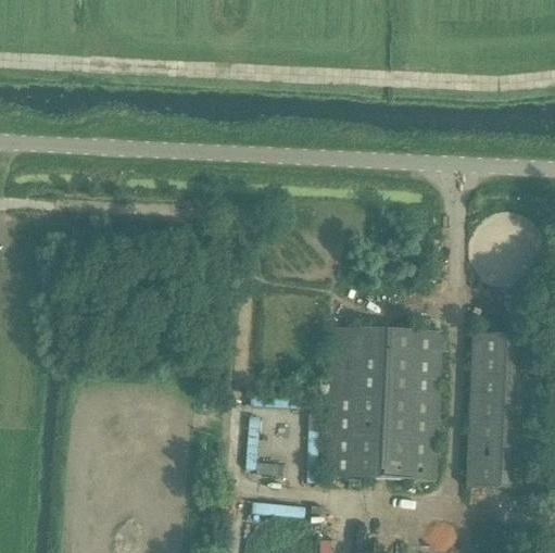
[(325,477),(434,481),(441,332),(330,328),(325,477)]
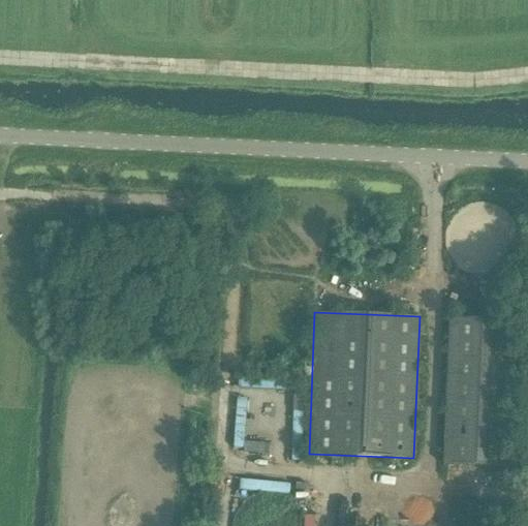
[(442,463),(505,466),(511,320),(448,317),(442,463)]
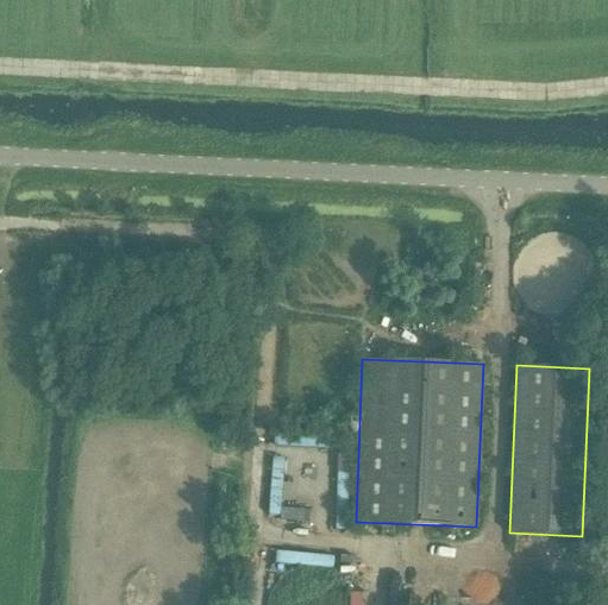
[(275,433),(274,443),(332,447),(332,436),(275,433)]
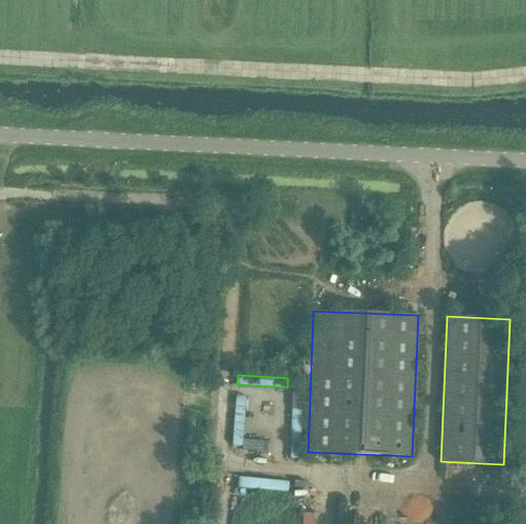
[(301,457),(304,381),(293,381),(290,457),(301,457)]
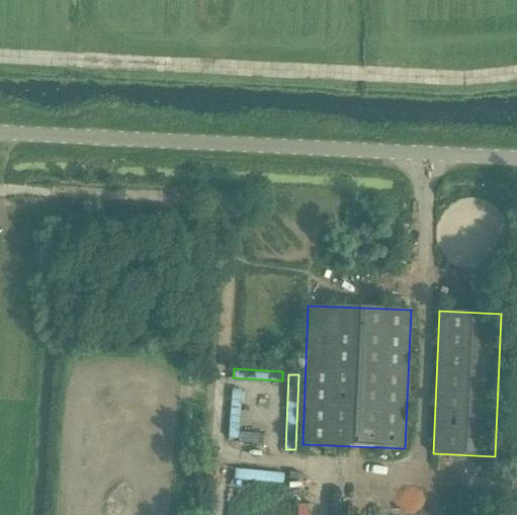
[(242,389),(232,388),(229,437),(238,437),(242,389)]
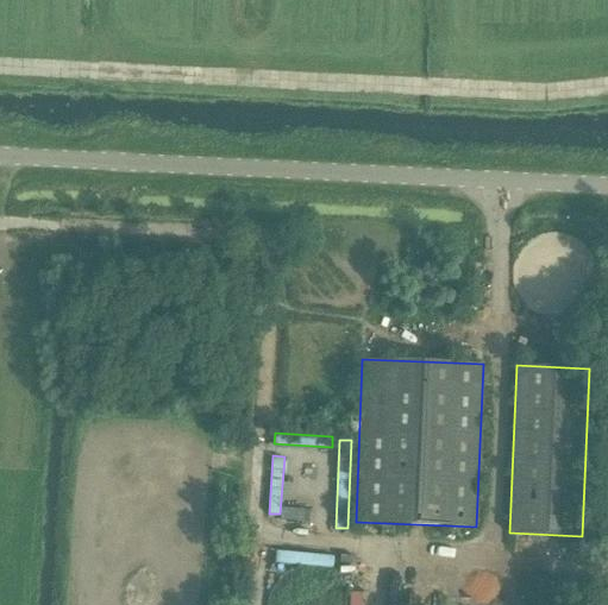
[(308,522),(309,510),(281,508),(280,520),(308,522)]
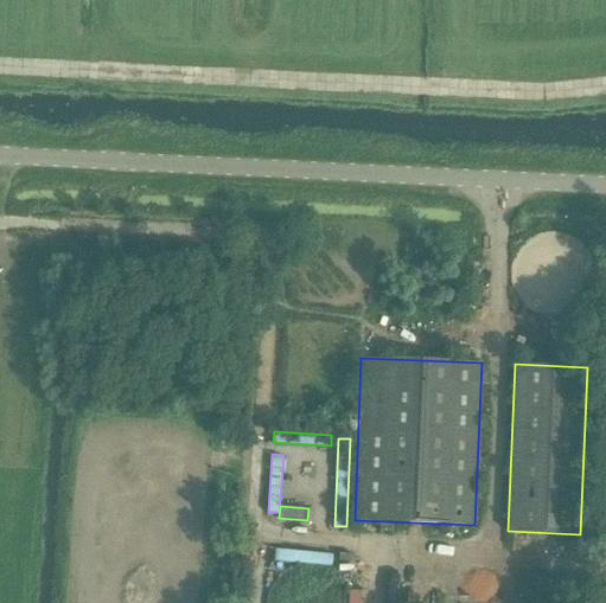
[(331,564),(332,553),(275,547),(274,559),(331,564)]
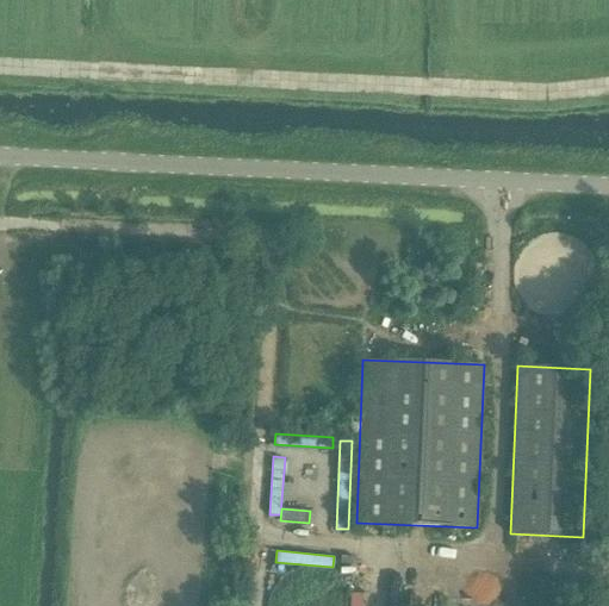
[(240,597),(252,598),(253,574),(241,573),(240,597)]
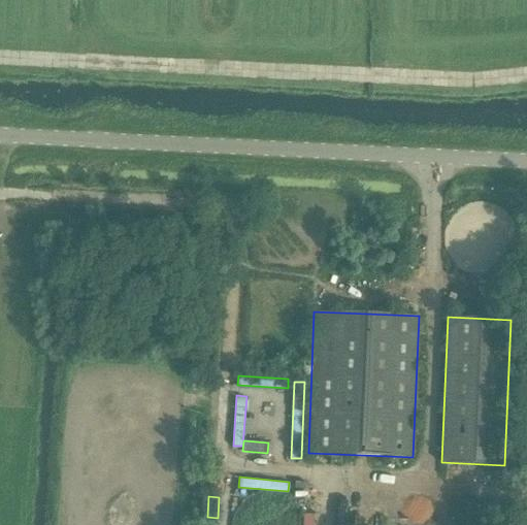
[(314,524),(315,514),(304,513),(303,524),(314,524)]
